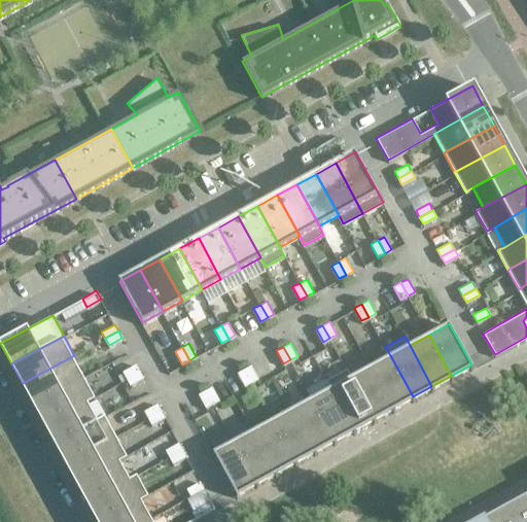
[(85,374),(74,355),(23,383),(33,403),(85,374)]
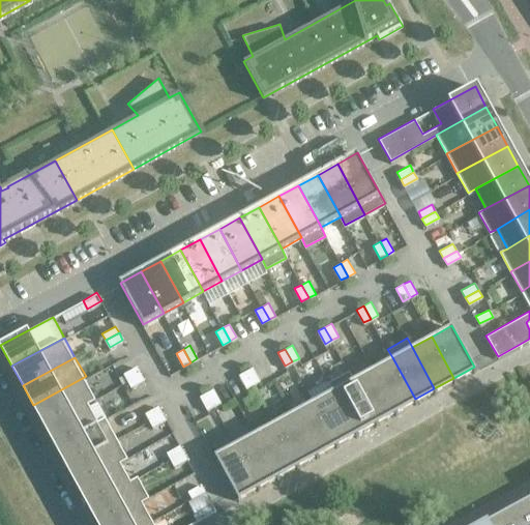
[(415,399),(392,357),(373,369),(395,410),(415,399)]
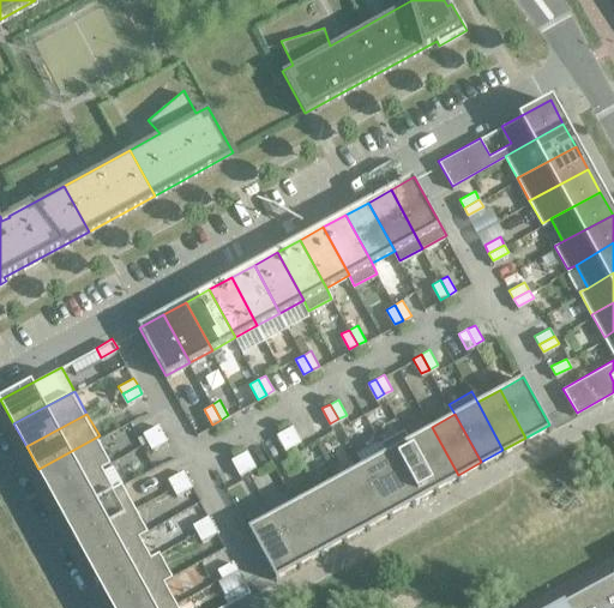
[(163,431),(158,423),(143,432),(148,439),(163,431)]
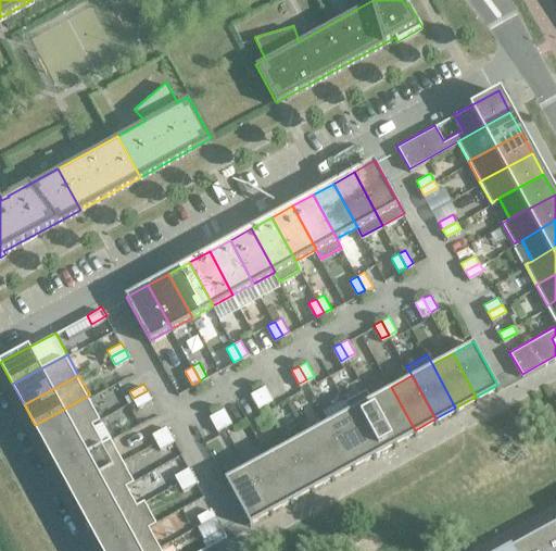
[(273,398),(265,385),(257,388),(265,402),(273,398)]
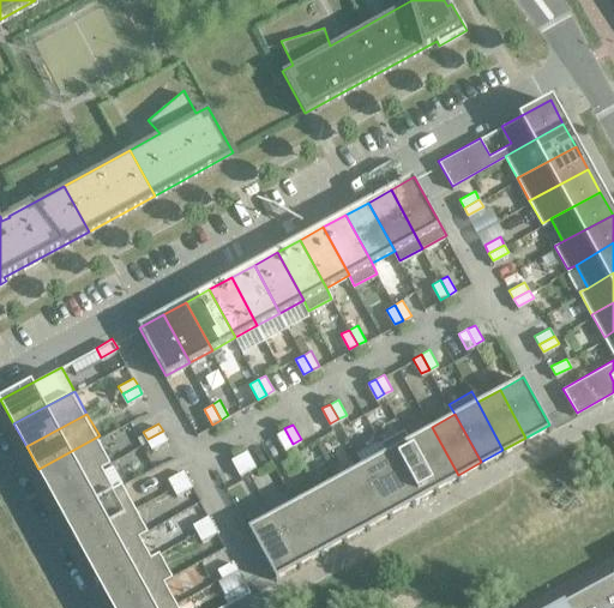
[(458,475),(432,427),(409,439),(435,487),(458,475)]
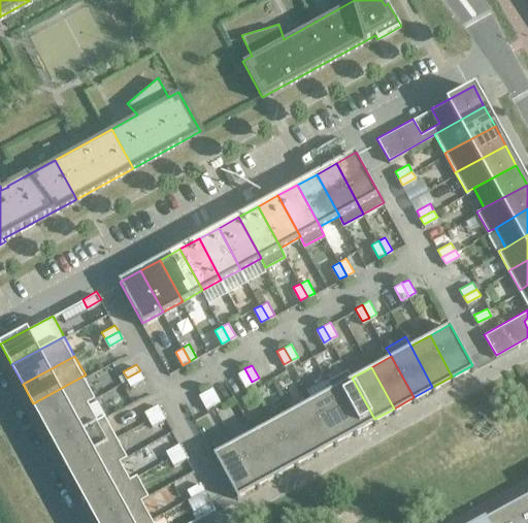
[(252,382),(244,368),(237,372),(244,386),(252,382)]
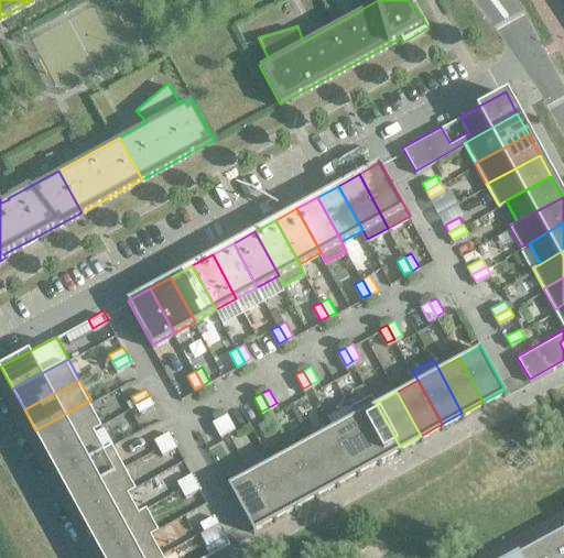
[(349,405),(355,415),(379,459),(400,447),(376,403),(370,393),(349,405)]
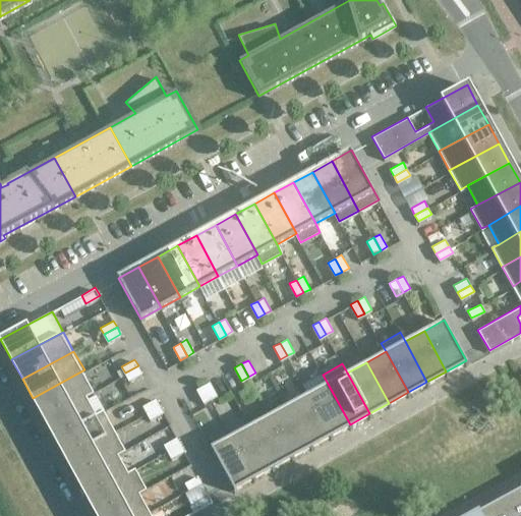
[(141,373),(138,365),(125,373),(128,380),(141,373)]
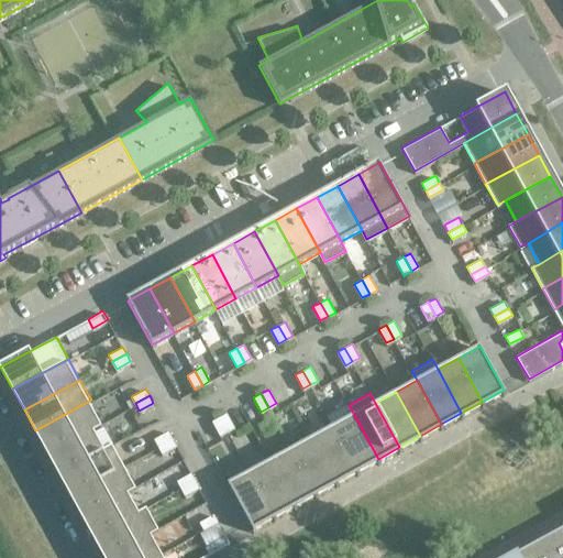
[(102,420),(91,400),(35,430),(46,451),(92,426),(102,420)]
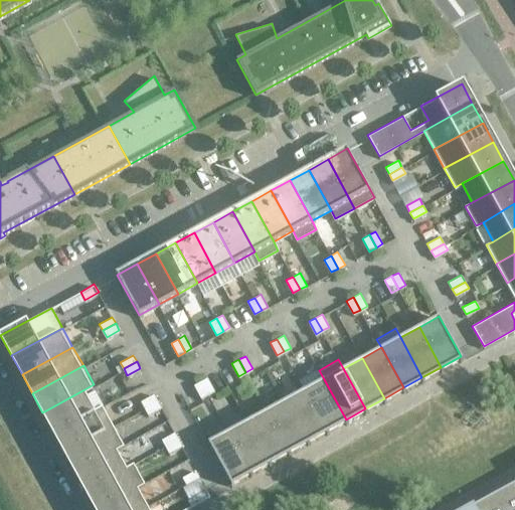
[(214,389),(207,376),(200,380),(207,393),(214,389)]
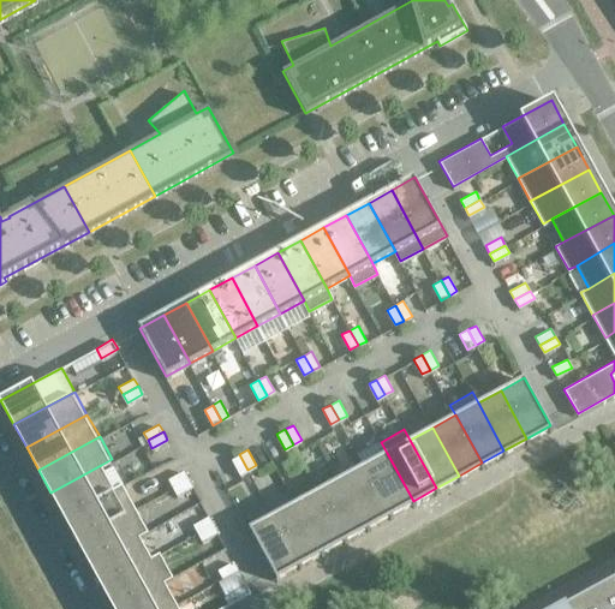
[(413,501),(387,453),(364,465),(389,513),(413,501)]
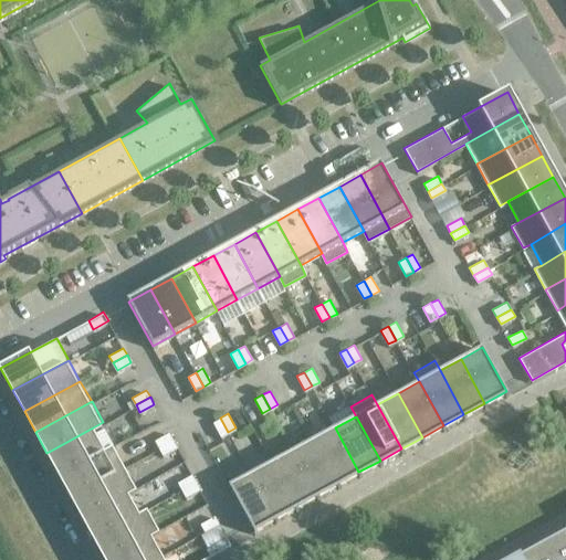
[(228,432),(220,418),(212,422),(220,436),(228,432)]
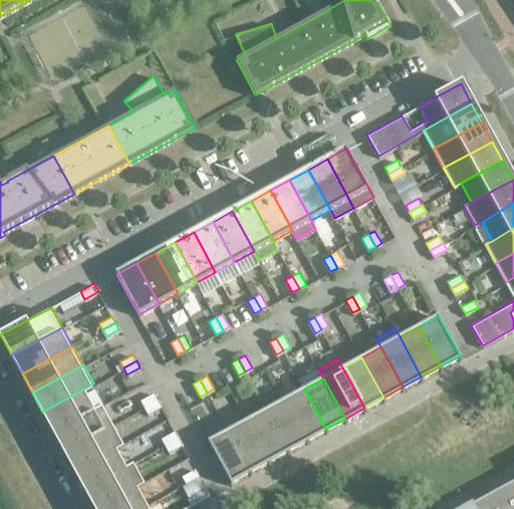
[(95,408),(84,389),(42,412),(53,431),(95,408)]
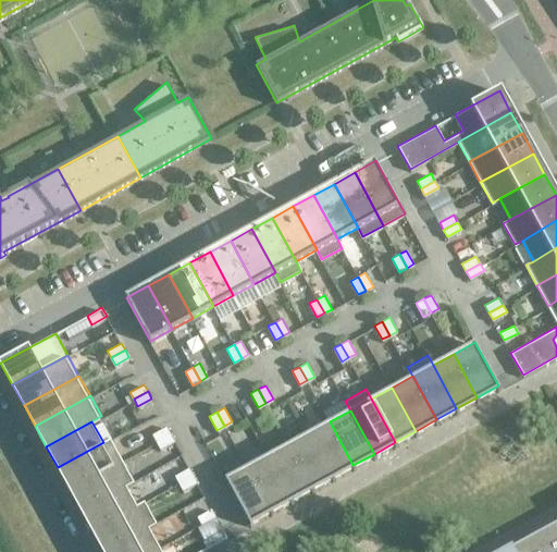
[(353,465),(330,421),(309,432),(332,476),(353,465)]
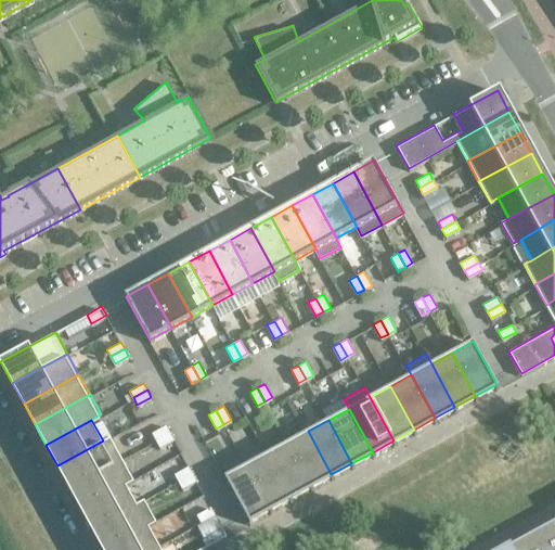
[(169,431),(166,423),(152,431),(155,438),(169,431)]
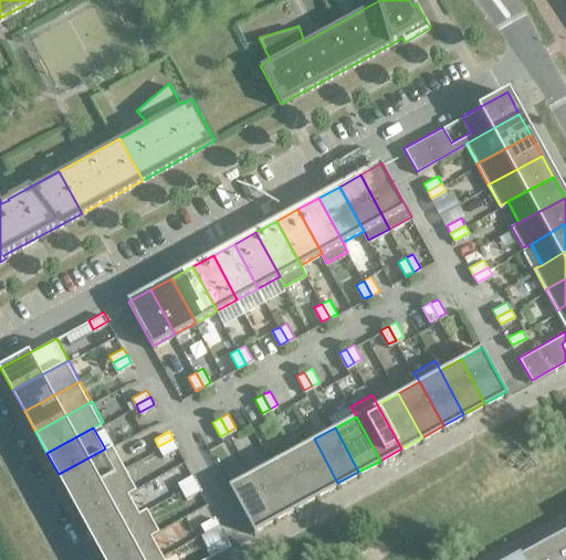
[(177,446),(173,439),(158,446),(163,454),(177,446)]
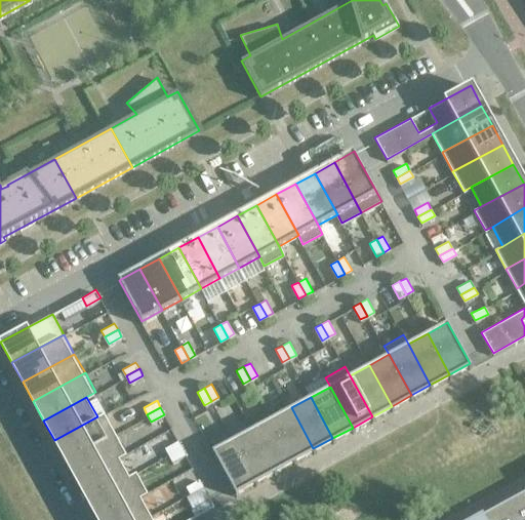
[(313,448),(291,407),(272,418),(293,460),(313,448)]
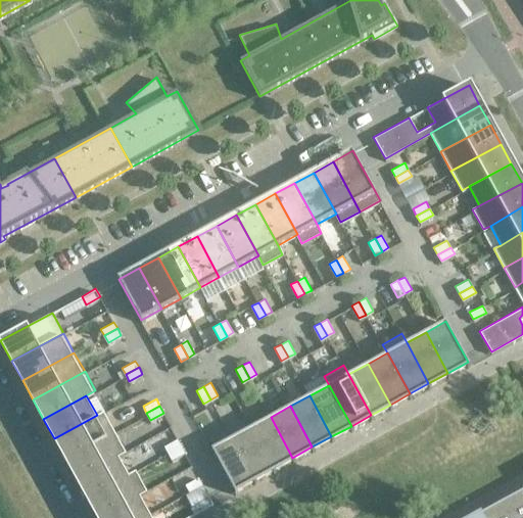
[(105,411),(97,415),(54,438),(64,458),(116,430),(105,411)]
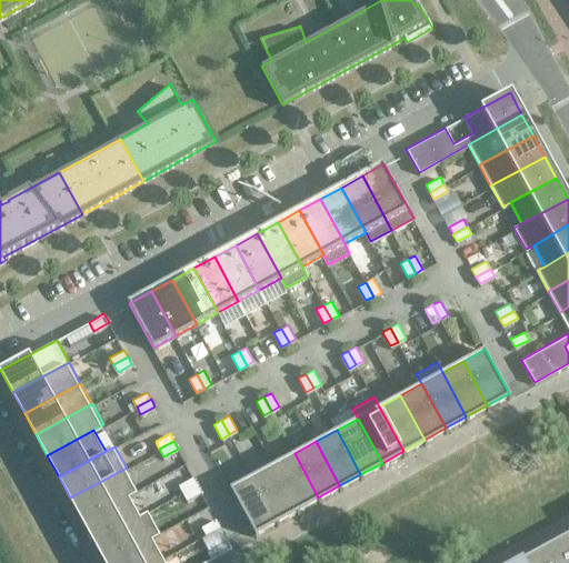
[(318,498),(295,453),(273,464),(298,509),(318,498)]
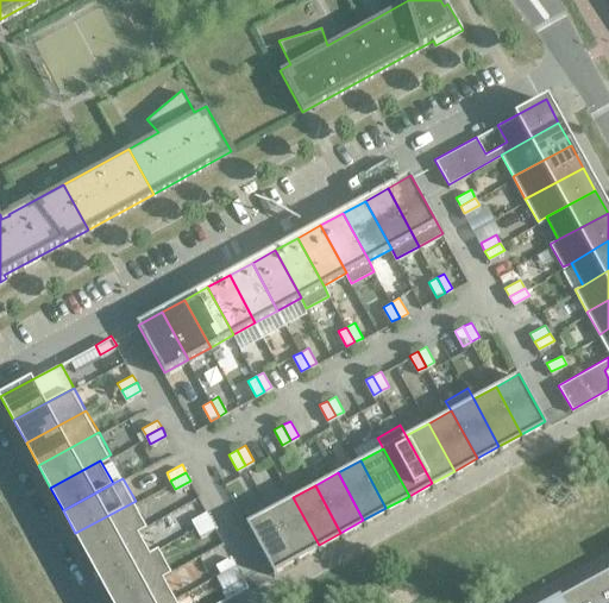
[(319,545),(293,497),(270,510),(296,558),(319,545)]
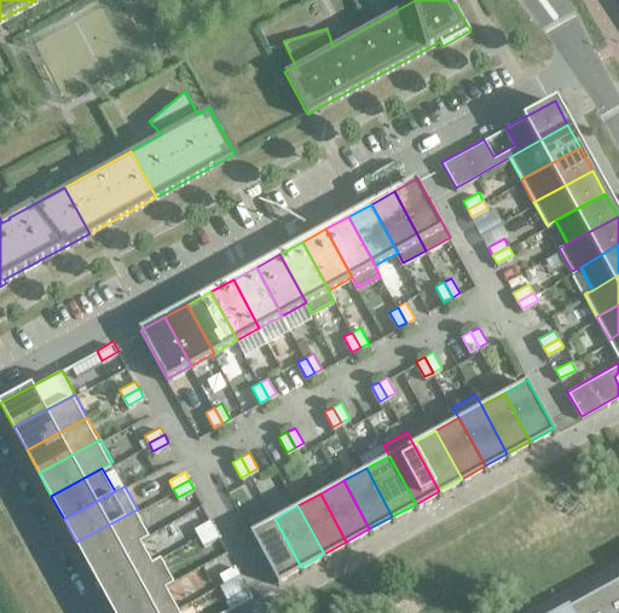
[(150,532),(138,509),(76,542),(90,565),(139,537),(150,532)]
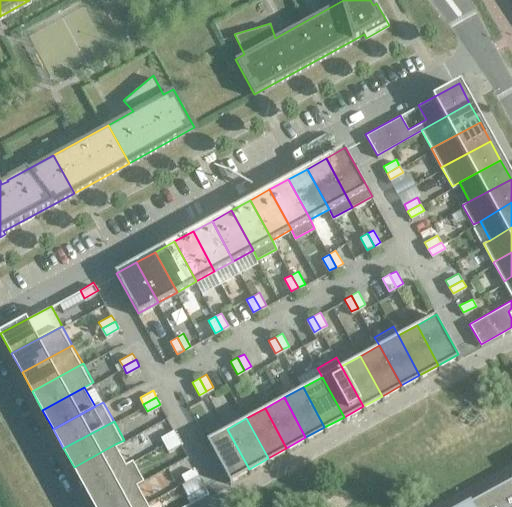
[(177,435),(173,429),(161,436),(164,442),(177,435)]
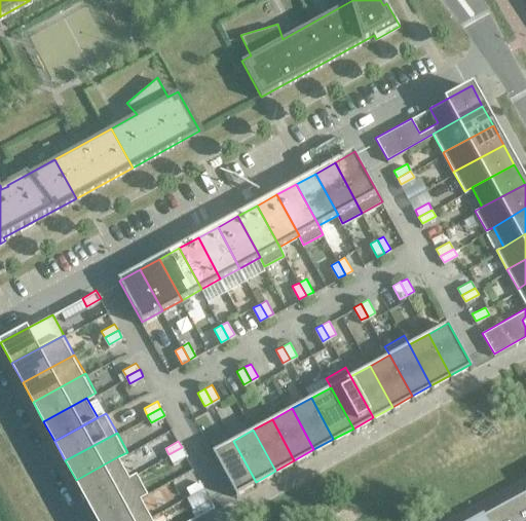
[(256,482),(233,441),(213,451),(235,492),(256,482)]
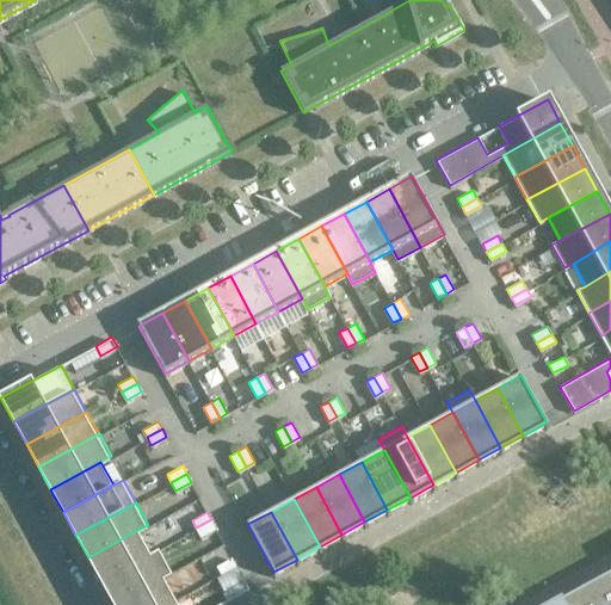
[(216,528),(211,519),(196,528),(201,536),(216,528)]
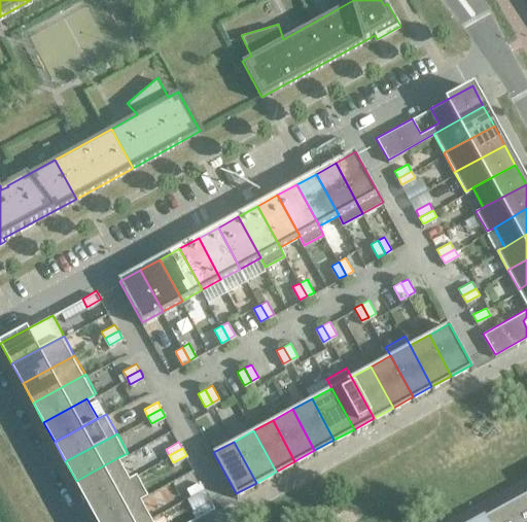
[(130,477),(118,457),(76,481),(86,500),(130,477)]
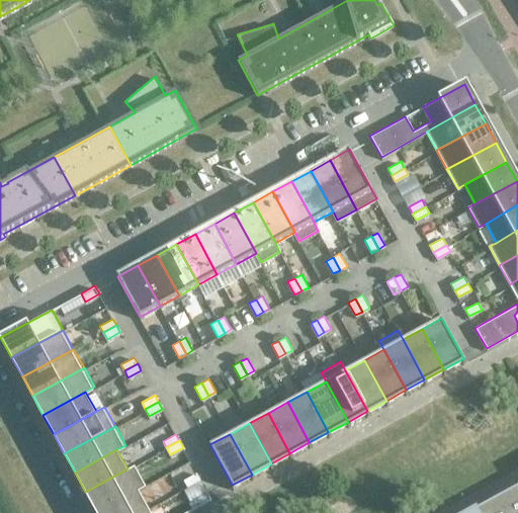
[(137,464),(127,468),(85,492),(95,511),(138,488),(147,484),(137,464)]
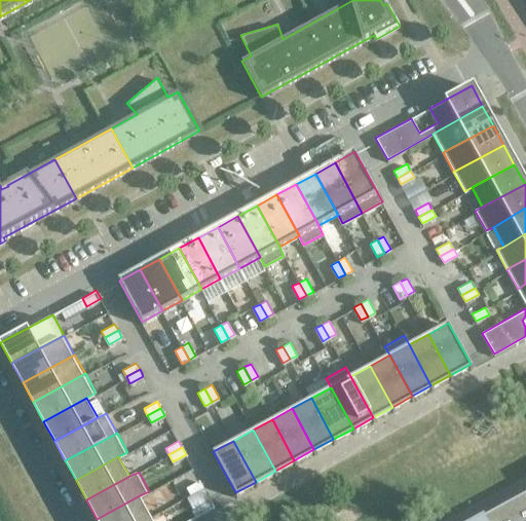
[(203,486),(199,479),(186,486),(190,493),(203,486)]
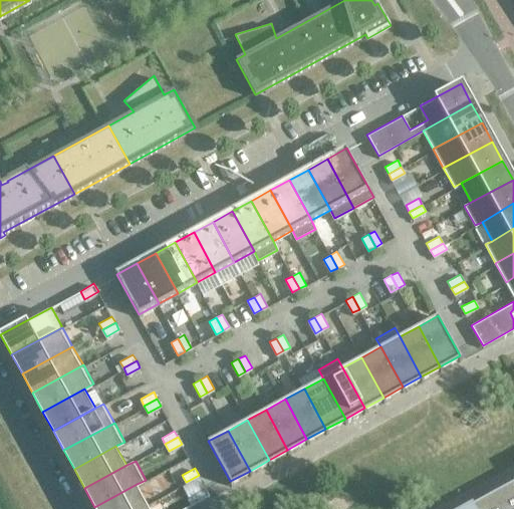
[(513,508),(513,482),(493,494),(501,508),(513,508)]
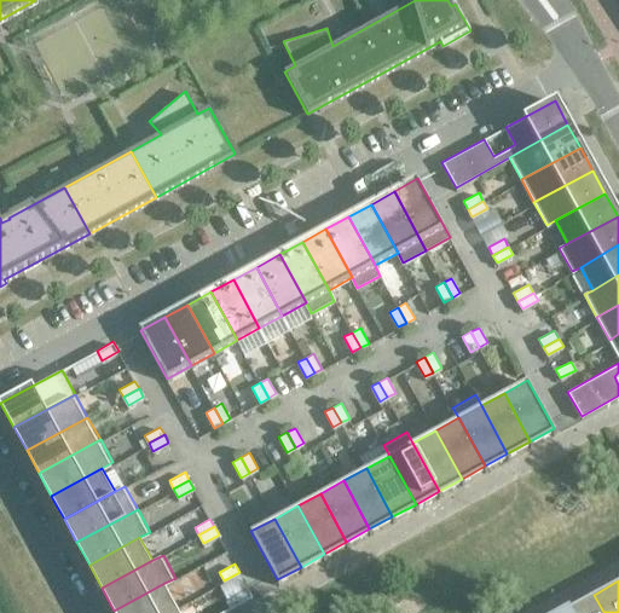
[(165,612),(178,606),(165,583),(114,611),(115,612),(165,612)]
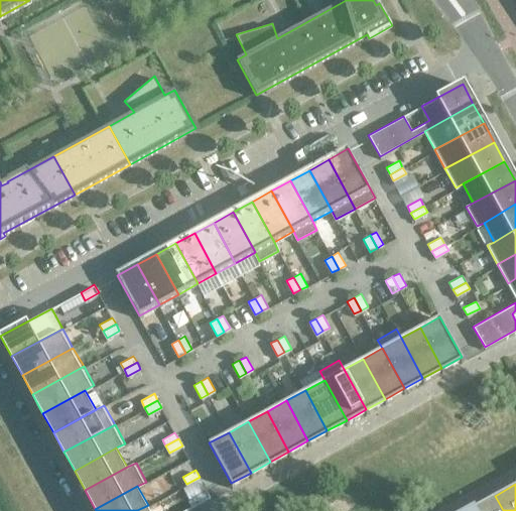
[(211,497),(207,489),(192,497),(197,505),(211,497)]
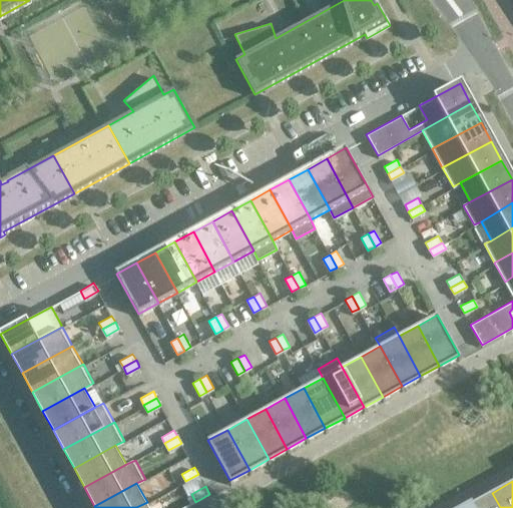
[(500,507),(492,493),(471,504),(472,507),(500,507)]
